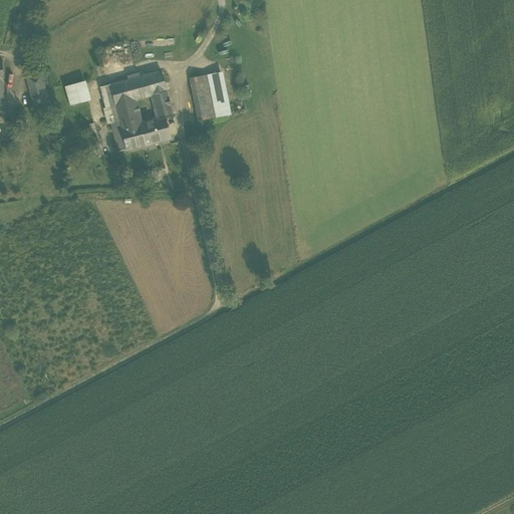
[(161,71),(129,79),(134,100),(152,95),(166,92),(161,71)]
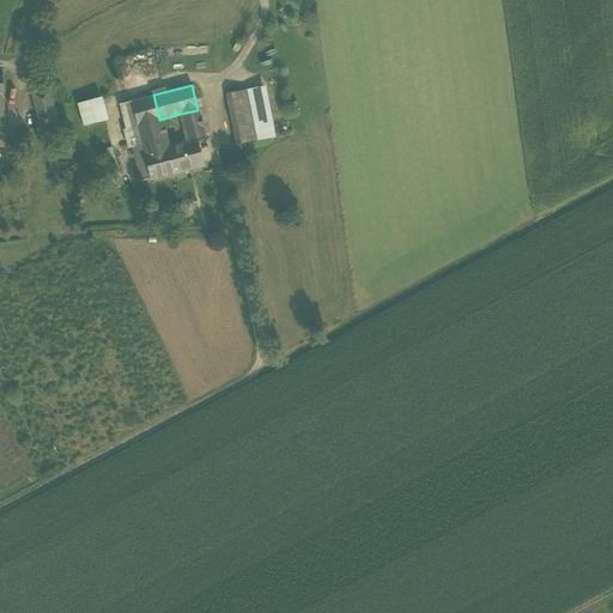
[(265,86),(258,87),(262,114),(269,113),(265,86)]
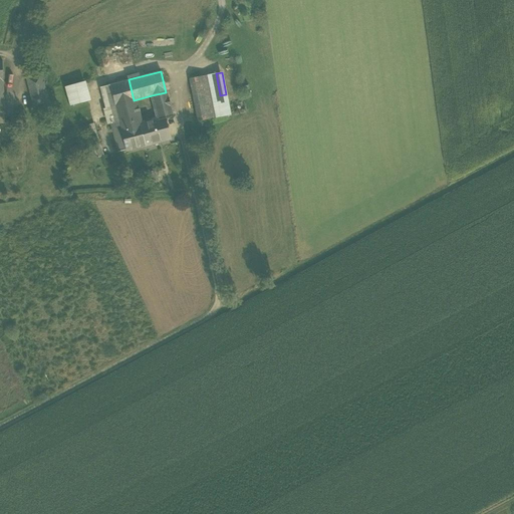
[(41,73),(26,77),(29,91),(45,88),(41,73)]
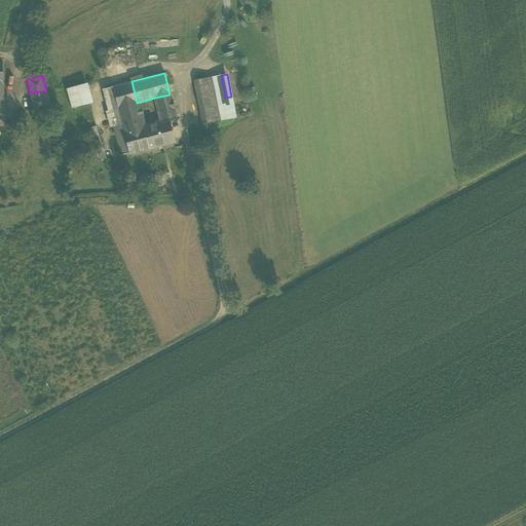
[(221,75),(211,77),(215,100),(225,98),(221,75)]
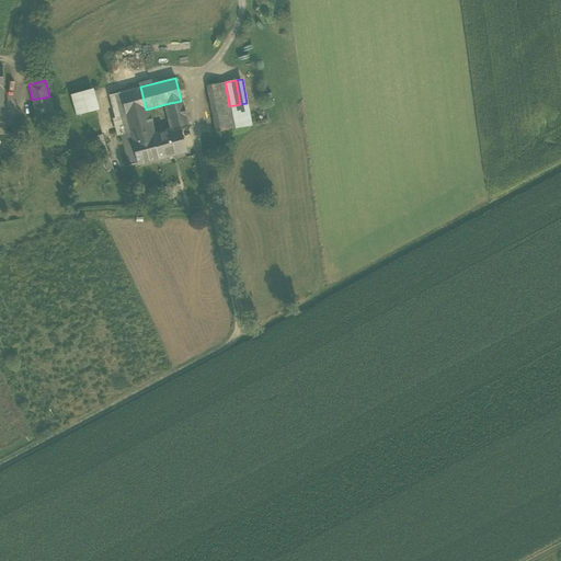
[(225,82),(207,86),(214,118),(231,115),(229,106),(225,82)]
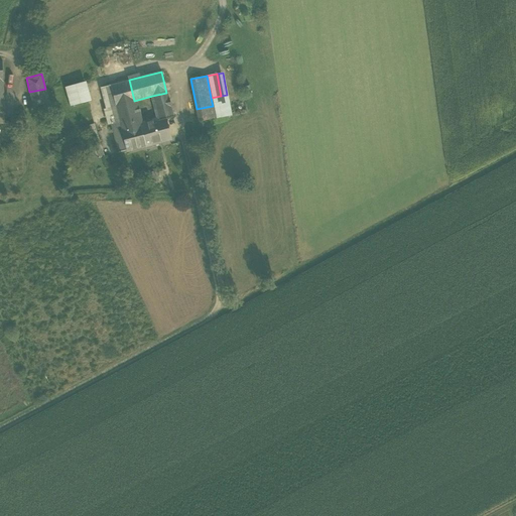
[(129,80),(110,86),(115,106),(118,118),(120,123),(133,120),(133,122),(139,121),(134,101),(129,80)]
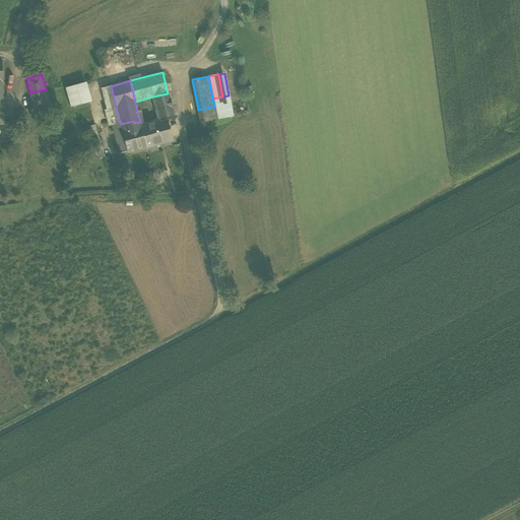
[(71,110),(91,104),(86,84),(66,90),(71,110)]
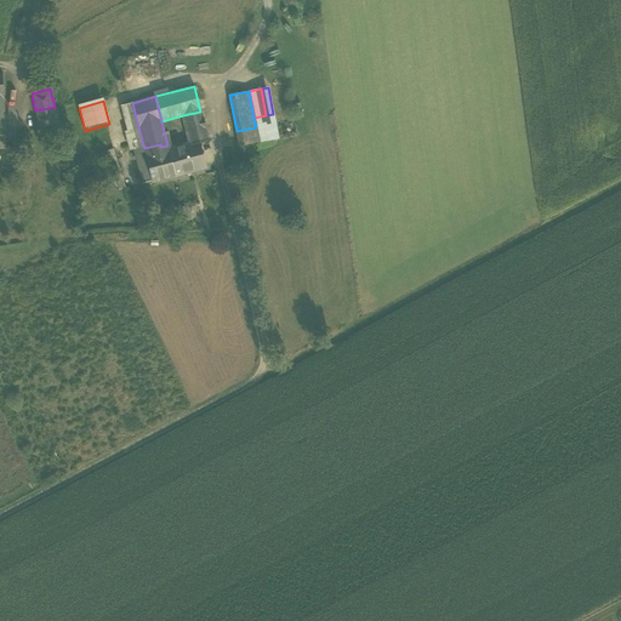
[(132,103),(123,106),(129,130),(138,127),(132,103)]
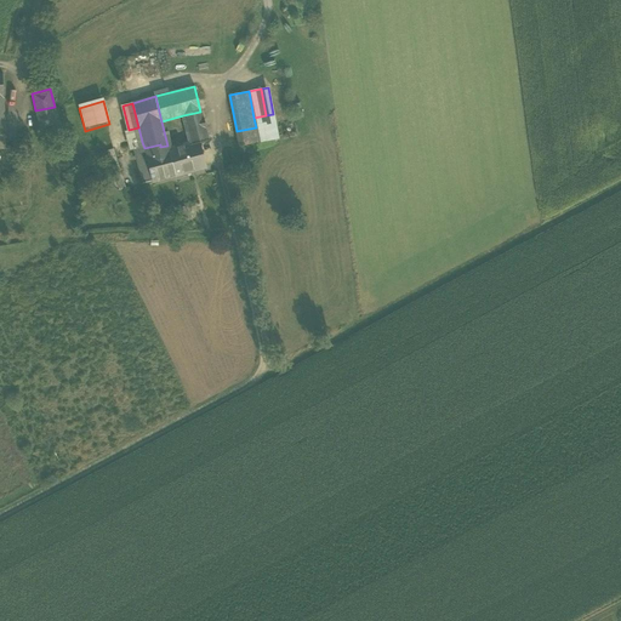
[(55,107),(35,110),(40,129),(58,124),(55,107)]
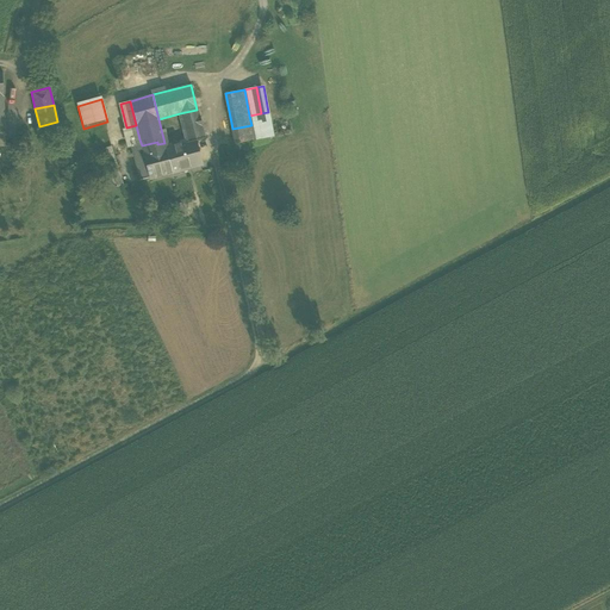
[(197,110),(180,113),(181,122),(199,117),(199,116),(197,110)]
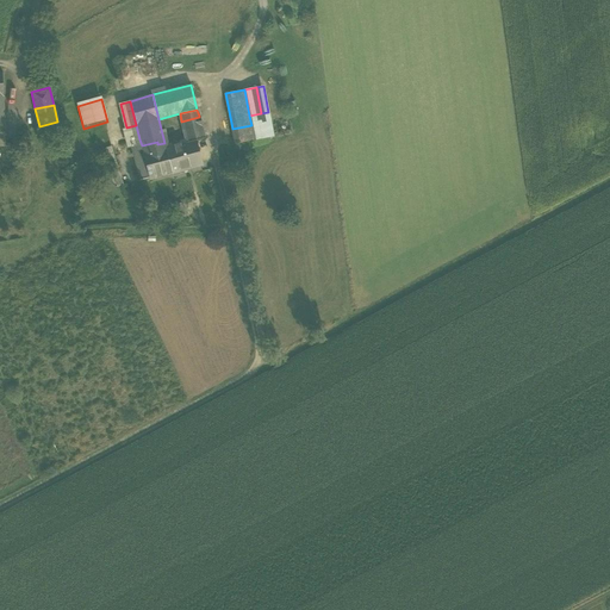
[(261,113),(249,116),(251,125),(254,139),(268,137),(273,136),(268,112),(261,113)]
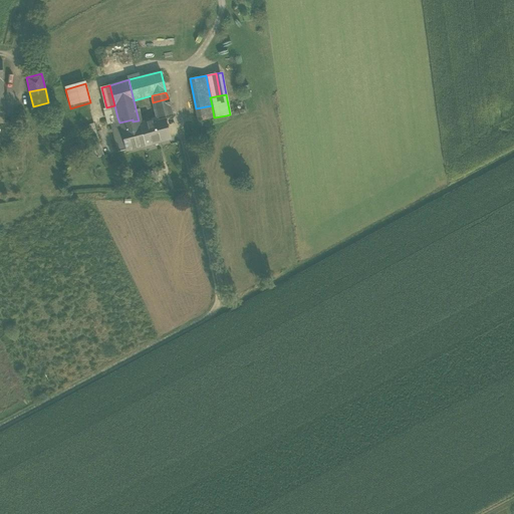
[(168,98),(153,102),(155,108),(170,105),(168,97),(168,98)]
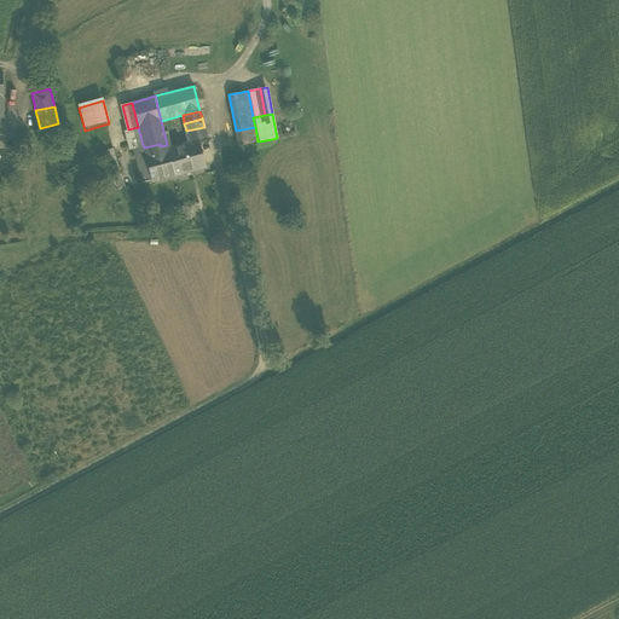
[(204,127),(186,131),(190,144),(198,142),(208,140),(204,127)]
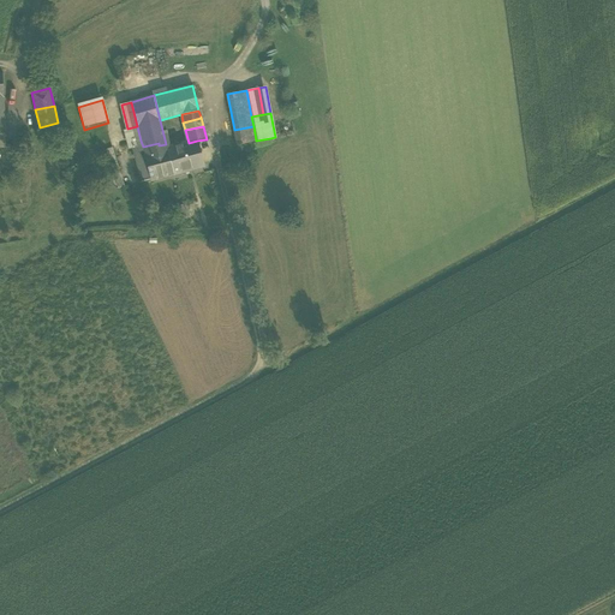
[(254,126),(234,130),(237,144),(256,141),(254,126)]
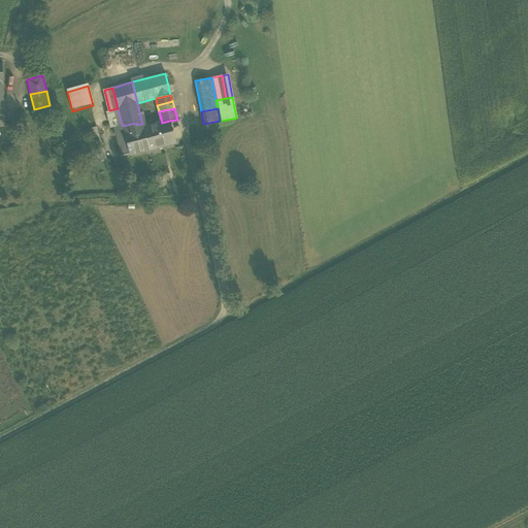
[(19,114),(12,116),(11,113),(4,114),(4,126),(19,126),(19,114)]
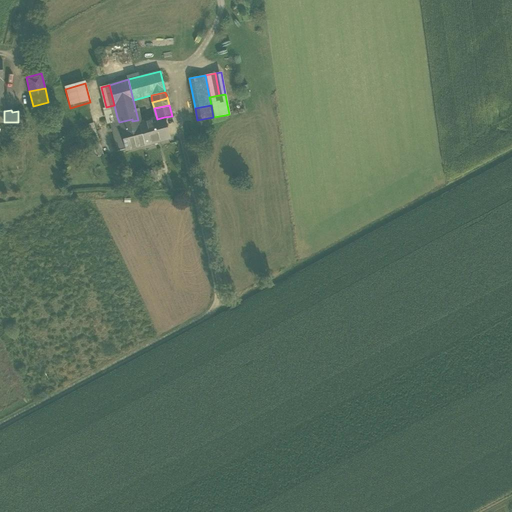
[(132,119),(119,122),(117,117),(109,119),(117,151),(125,149),(144,145),(144,144),(139,123),(138,120),(132,121),(132,119)]
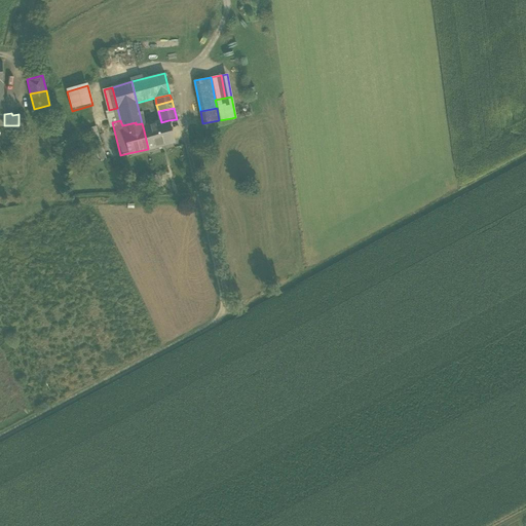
[(143,126),(148,148),(175,141),(168,120),(161,122),(143,126)]
